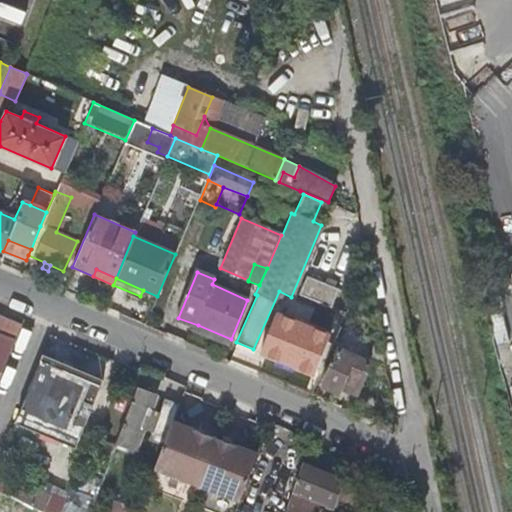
[(330,293),(326,291),(321,289),(304,282),(298,296),(324,307),(330,293)]
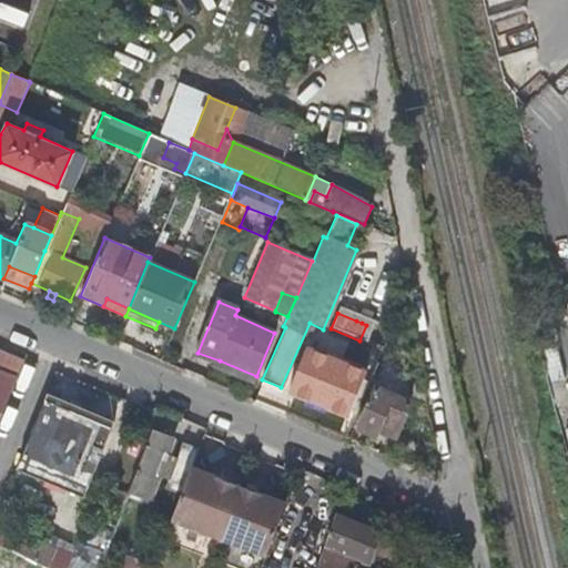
[(312,343),(308,350),(316,353),(318,346),(312,343)]
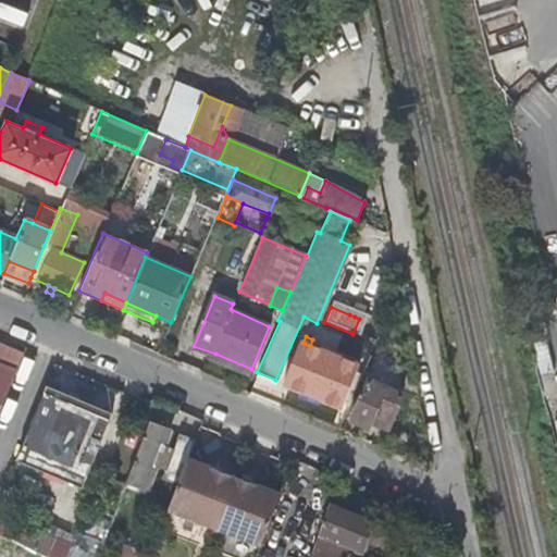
[(283,382),(347,409),(360,378),(361,376),(354,373),(357,366),(341,358),(310,346),(302,343),(300,343),(283,382)]
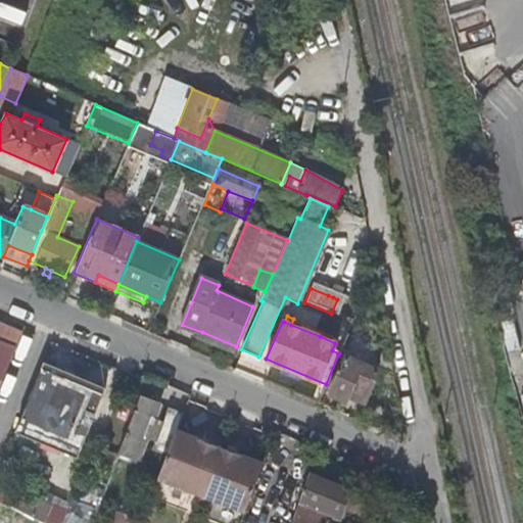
[(0,395),(19,351),(17,350),(25,334),(0,324),(0,395)]
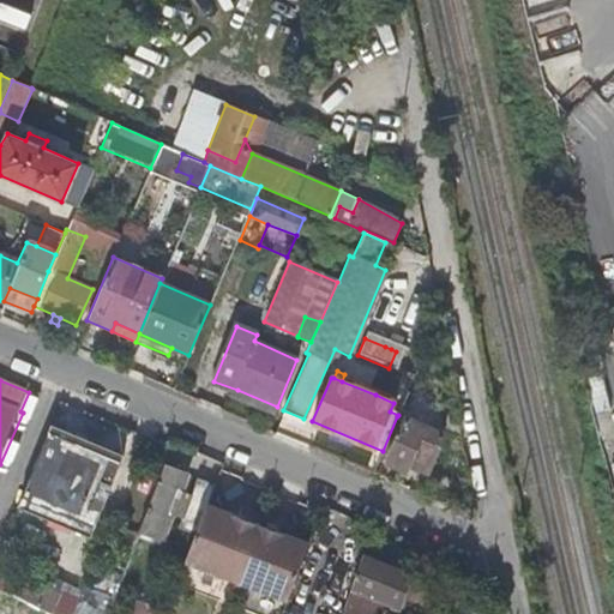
[(378,387),(375,395),(393,403),(397,396),(378,387)]
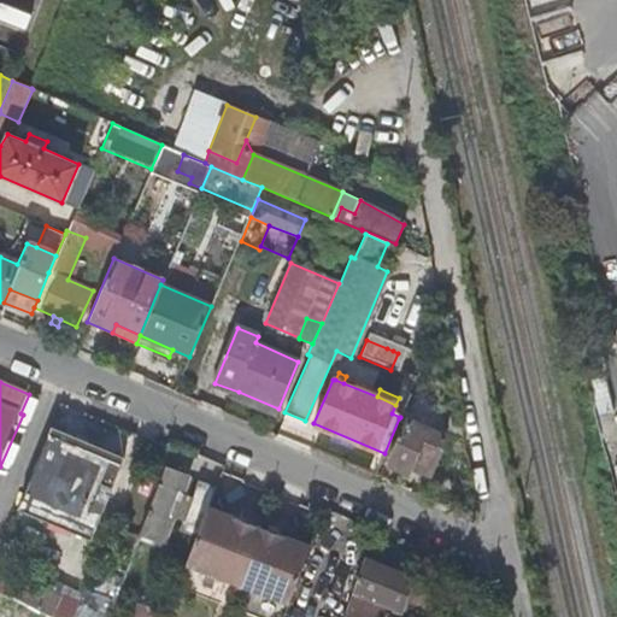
[(278,409),(239,392),(235,399),(275,416),(278,409)]
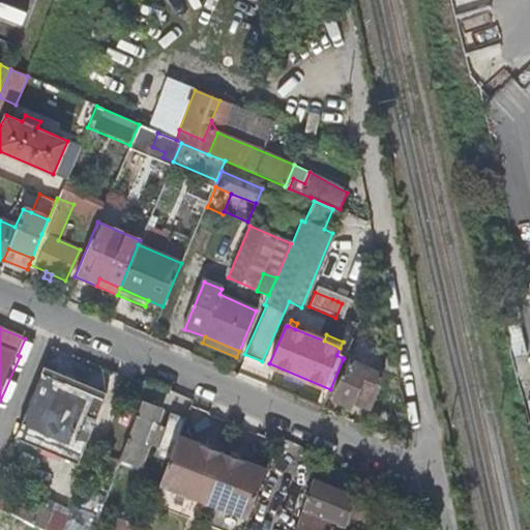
[(378,349),(352,339),(344,358),(343,359),(349,362),(333,399),(350,406),(353,400),(355,394),(373,401),(383,376),(378,349)]
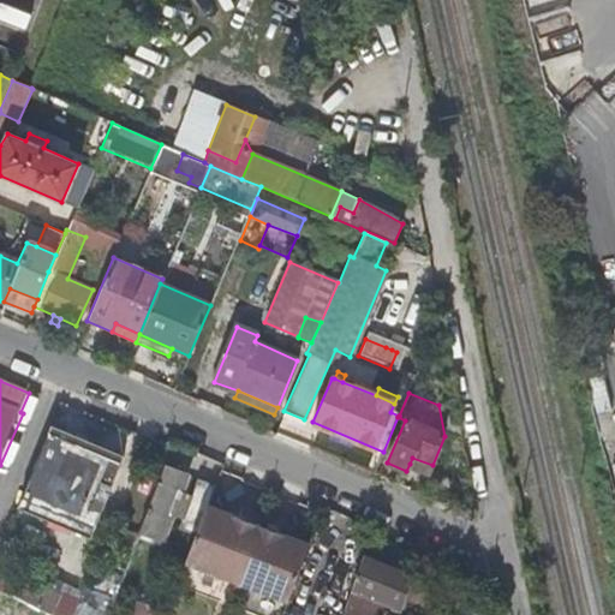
[(126,449),(54,419),(21,501),(93,532),(126,449)]
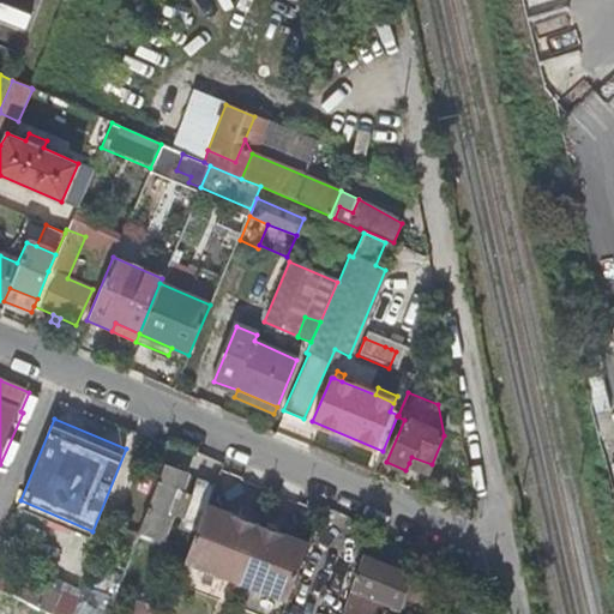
[(428,471),(432,464),(411,457),(409,463),(428,471)]
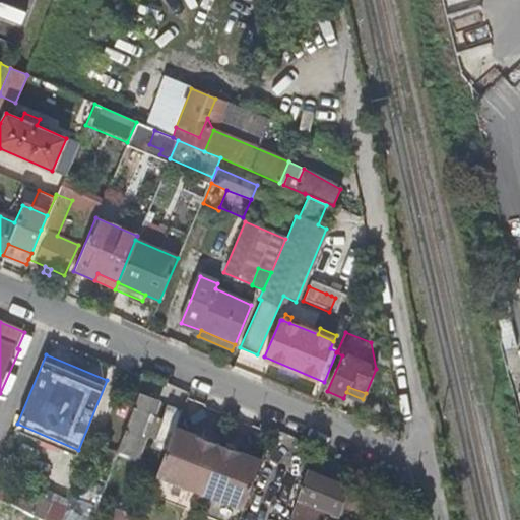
[(157,402),(138,395),(119,444),(115,454),(134,462),(145,435),(147,430),(151,431),(157,417),(152,415),(157,402)]
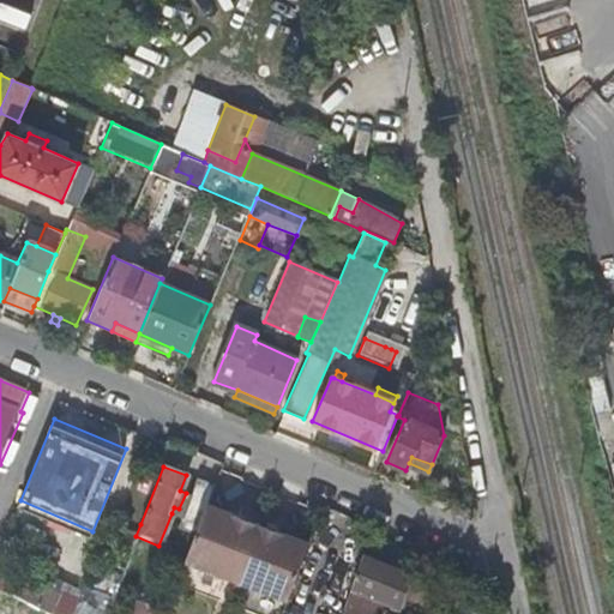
[(192,477),(186,475),(180,491),(186,493),(192,477)]
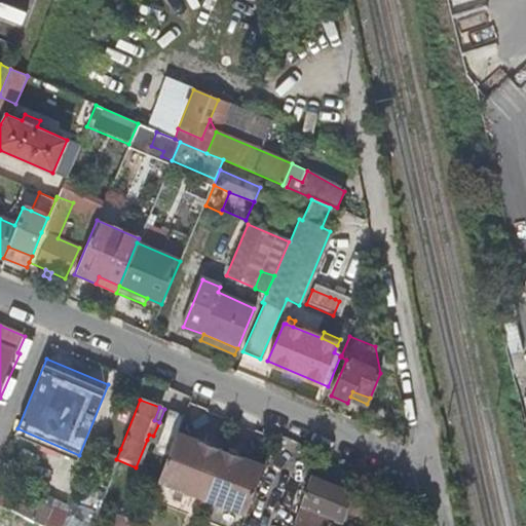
[(153,452),(167,457),(174,440),(176,435),(183,416),(170,411),(164,424),(156,443),(153,452)]
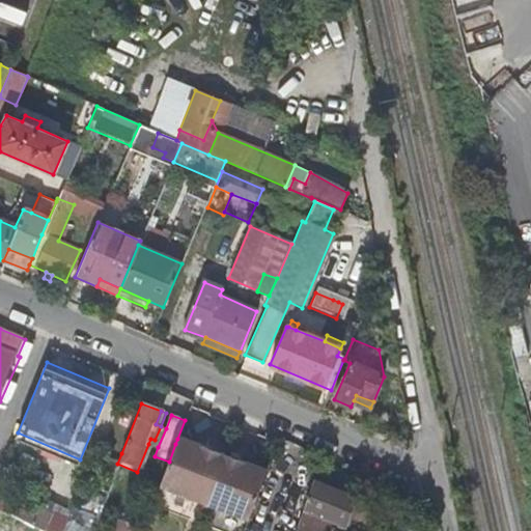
[(150,439),(148,444),(151,445),(158,447),(166,428),(161,426),(155,440),(150,439)]
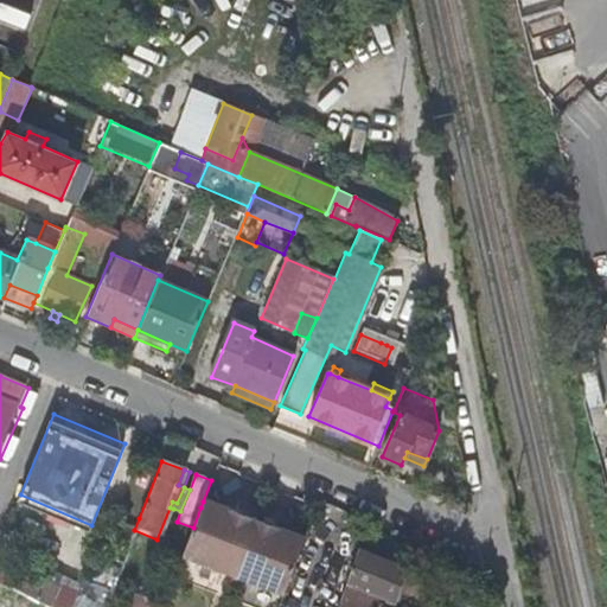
[(221,515),(223,509),(203,502),(200,508),(221,515)]
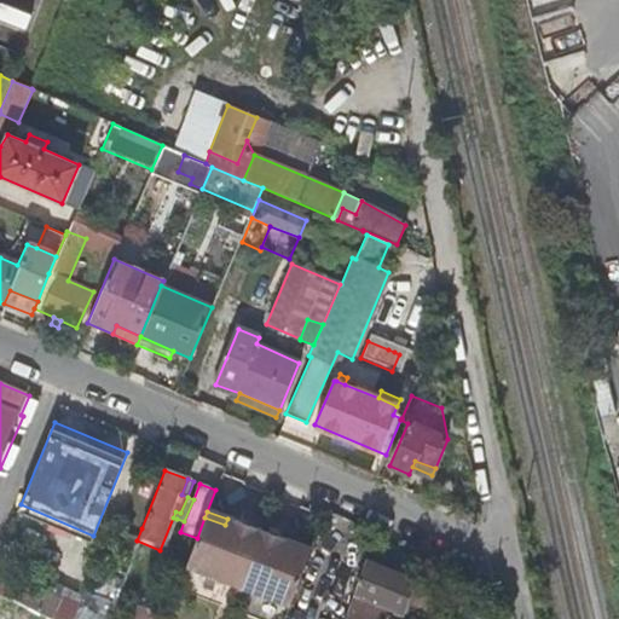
[(220,572),(241,579),(259,530),(227,519),(225,525),(204,518),(197,538),(185,567),(219,579),(220,572)]
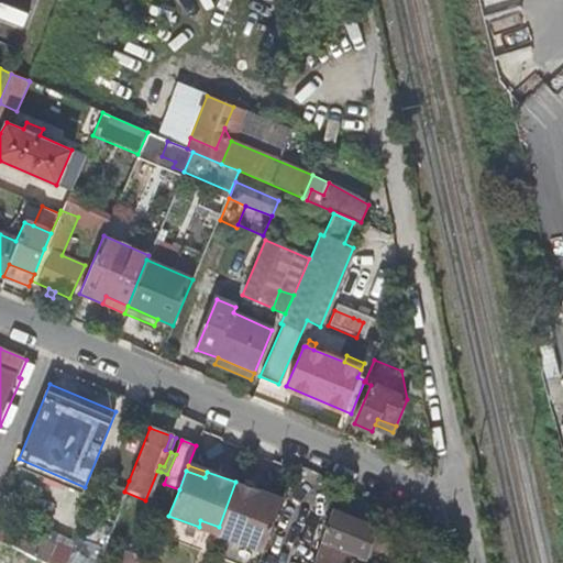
[(298,477),(291,474),(282,499),(280,503),(279,506),(276,517),(283,519),(298,477)]
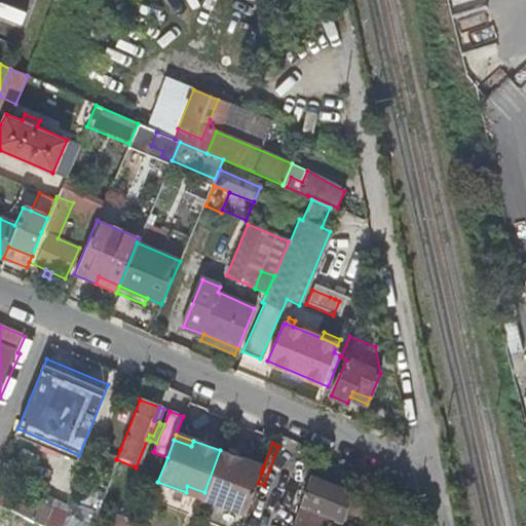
[(247,460),(220,450),(204,492),(222,498),(220,504),(247,515),(258,483),(261,473),(245,466),(247,460)]
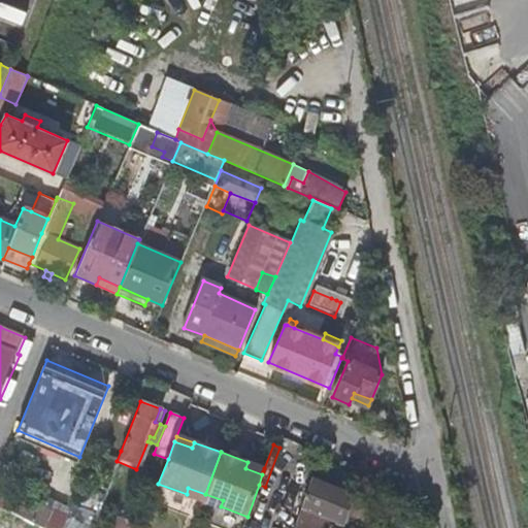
[(7,466),(4,465),(0,475),(0,482),(10,486),(20,462),(10,458),(7,466)]
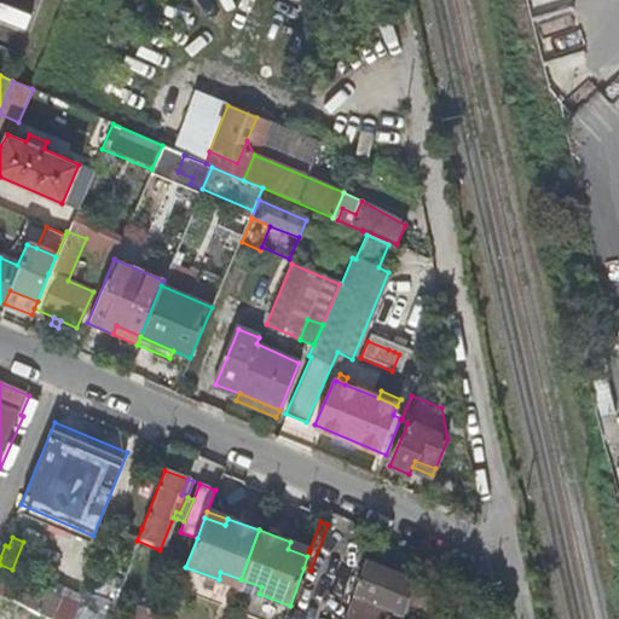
[(310,549),(290,542),(288,549),(307,556),(308,553),(310,549)]
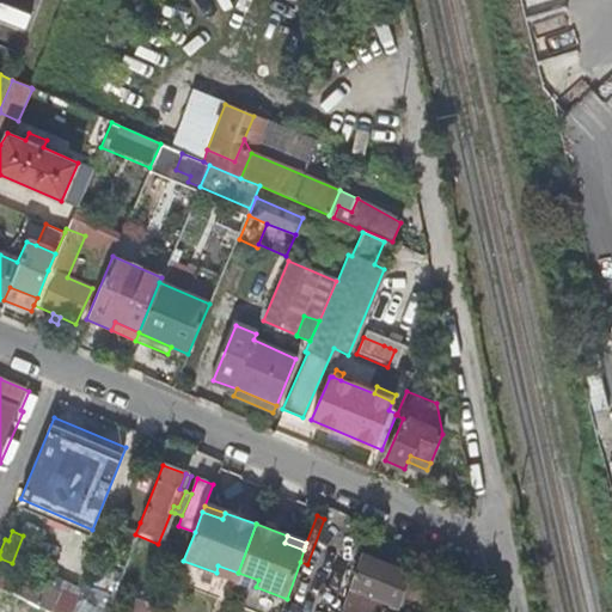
[(373,588),(402,599),(409,576),(410,575),(361,555),(344,599),(340,610),(344,611),(348,611),(352,603),(348,600),(353,586),(371,593),(373,588)]
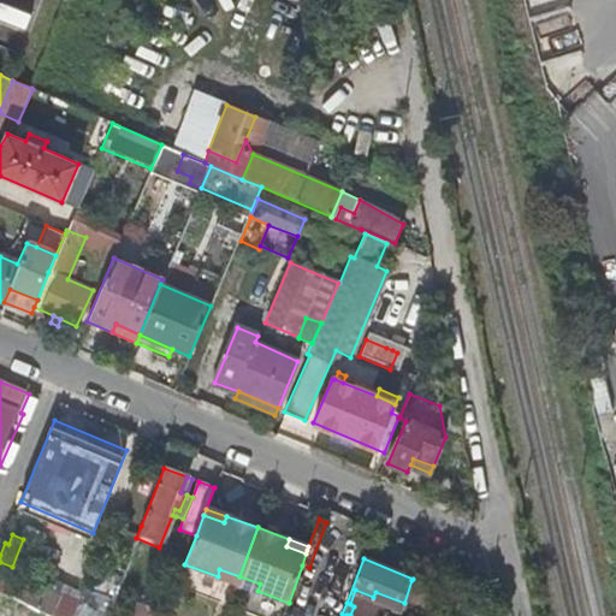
[(219,569),(218,576),(237,584),(240,576),(219,569)]
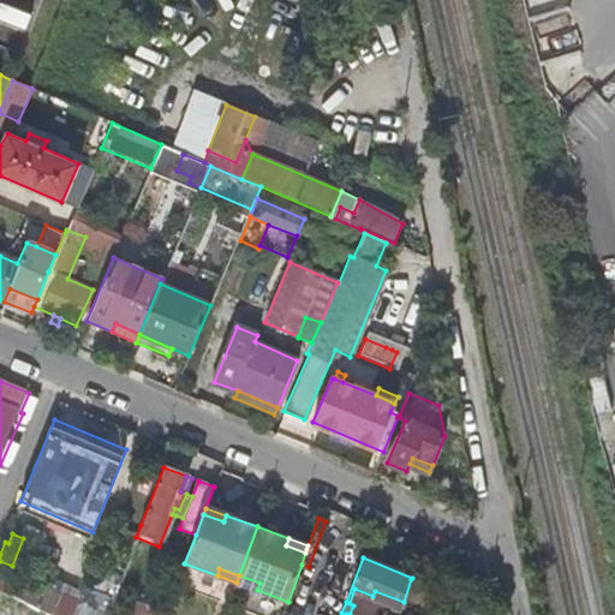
[(101,614),(75,603),(61,596),(42,587),(17,575),(7,596),(41,611),(48,614),(101,614)]
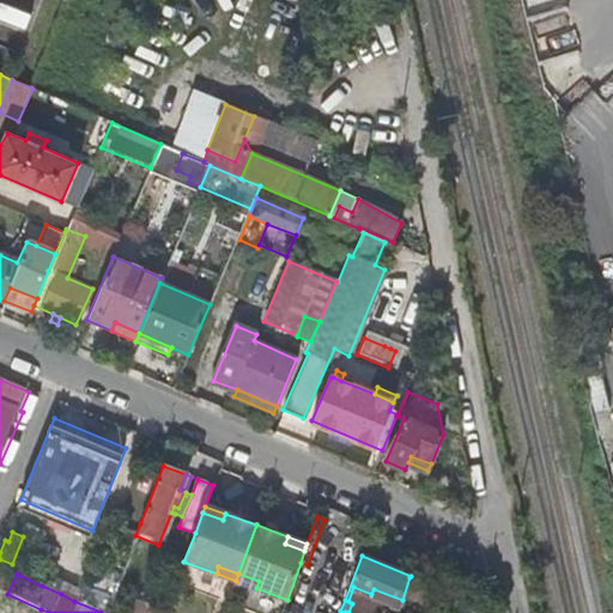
[(236,581),(256,588),(259,581),(238,574),(236,581)]
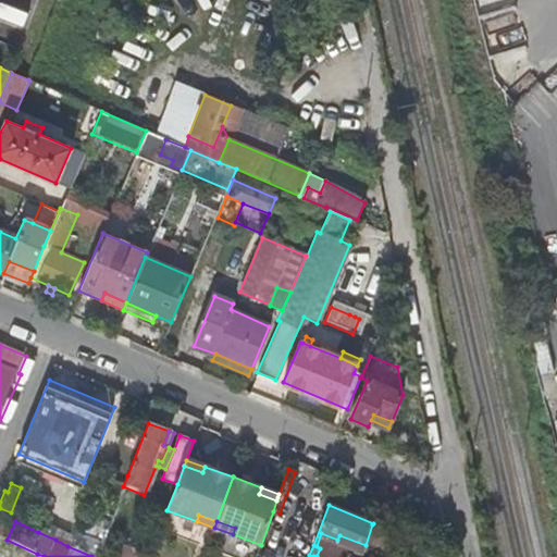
[(42,522),(38,532),(56,540),(60,531),(42,522)]
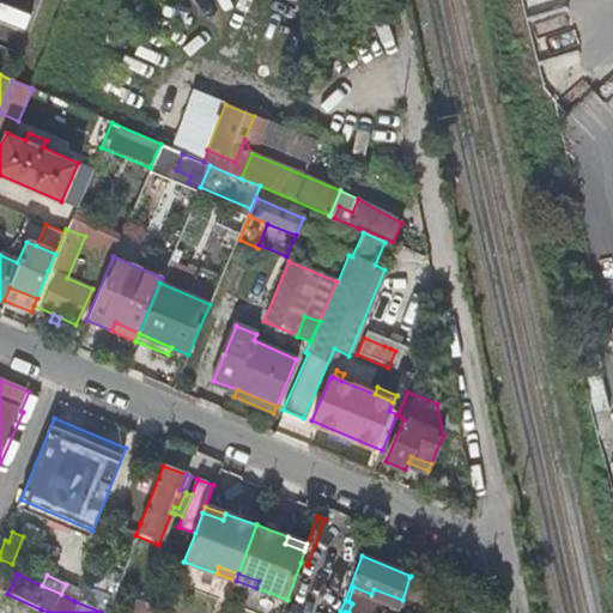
[(418,612),(429,584),(410,577),(402,600),(399,608),(413,612),(418,612)]
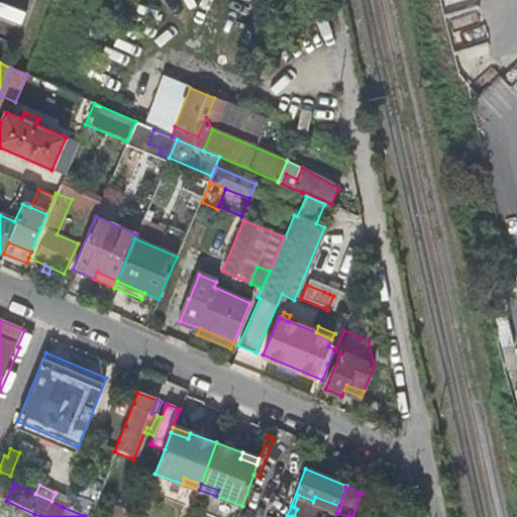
[(307,516),(313,501),(298,495),(294,507),(297,509),(294,516),(307,516)]
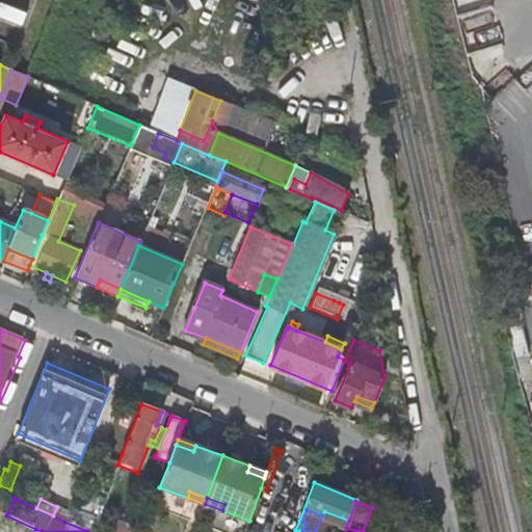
[(126,524),(120,521),(114,531),(138,531),(139,529),(126,524)]
